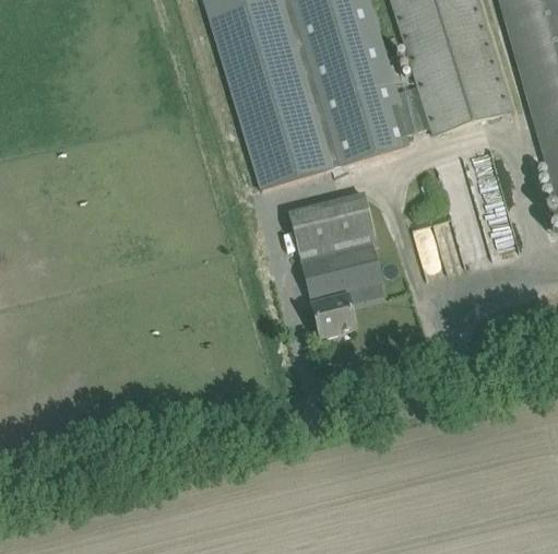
[(206,0),(263,189),(408,146),(404,134),(428,127),(416,86),(392,94),(364,0),(206,0)]
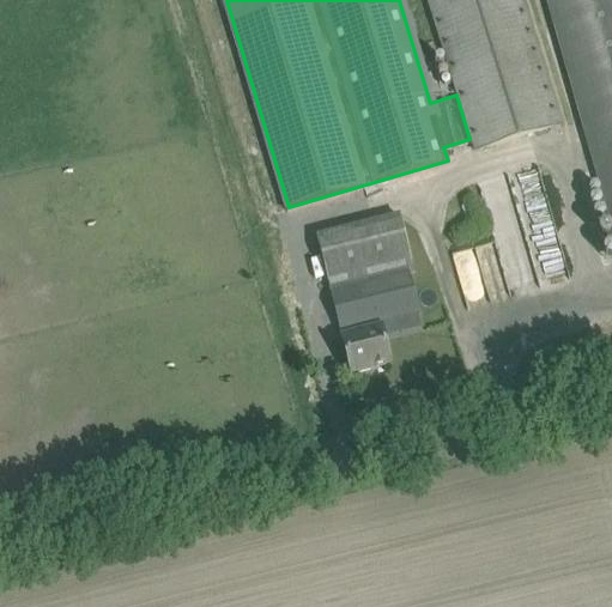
[(559,119),(552,96),(522,0),(426,0),(456,95),(470,139),(471,139),(473,146),(559,119)]
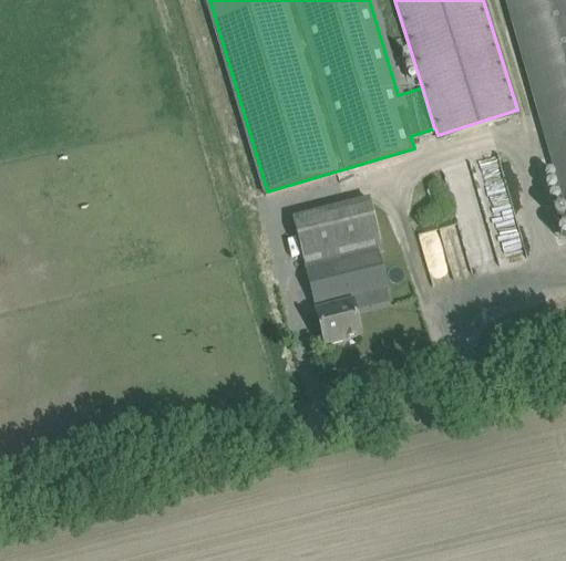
[(505,0),(565,209),(565,0),(505,0)]
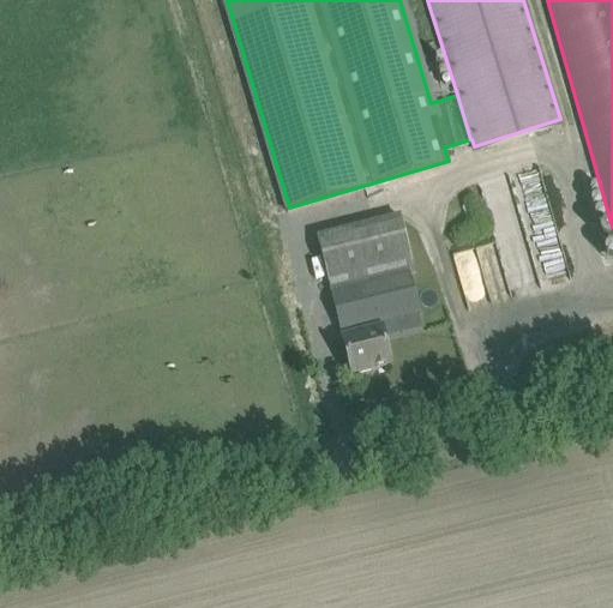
[(451,247),(466,301),(491,294),(487,282),(505,277),(493,235),(451,247)]
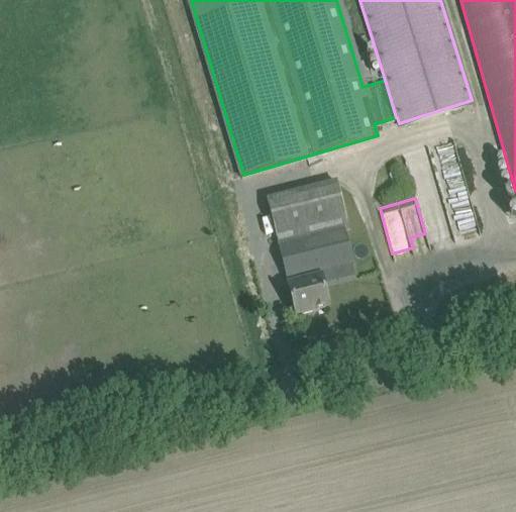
[(320,273),(310,236),(319,234),(315,216),(274,227),(279,244),(296,240),(306,277),(287,282),(295,312),(328,303),(320,273)]
